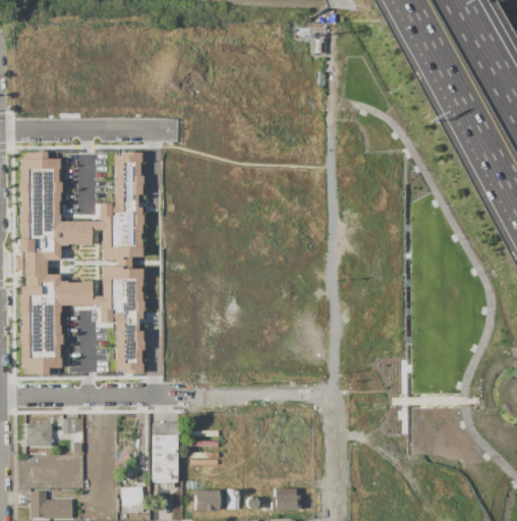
[(320,39),(327,39),(327,54),(319,54),(320,39)]
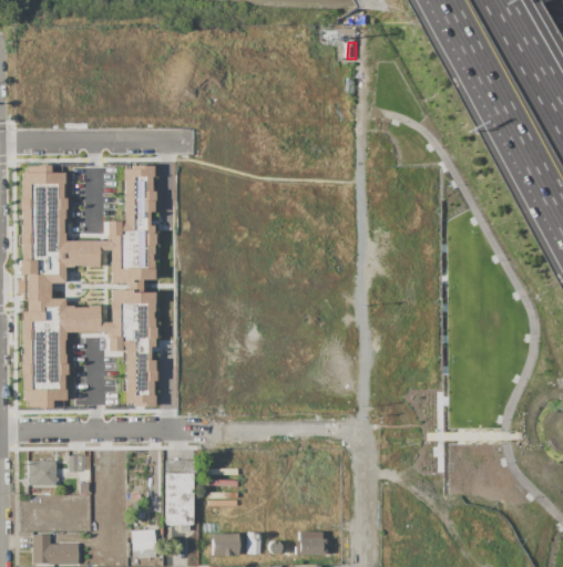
[(22,165),(51,164),(51,173),(68,172),(67,240),(106,240),(106,222),(123,222),(124,166),(154,165),(155,405),(124,405),(123,350),(108,351),(106,332),(67,334),(67,401),(53,401),(53,408),(22,409),(22,165)]
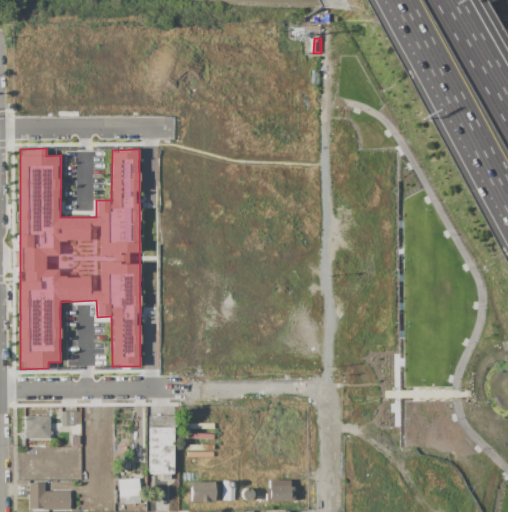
[(63,412),(84,412),(84,424),(80,424),(80,425),(76,425),(76,424),(72,424),(72,427),(63,427),(63,412)]
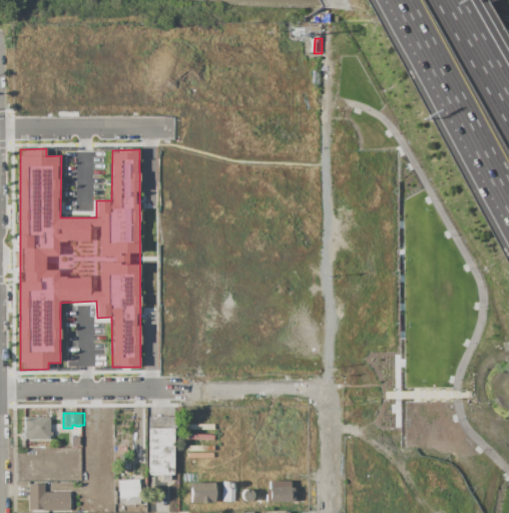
[(151,417),(178,416),(179,430),(175,430),(176,474),(173,474),(173,480),(165,481),(165,475),(151,475),(150,429),(151,429),(151,417)]
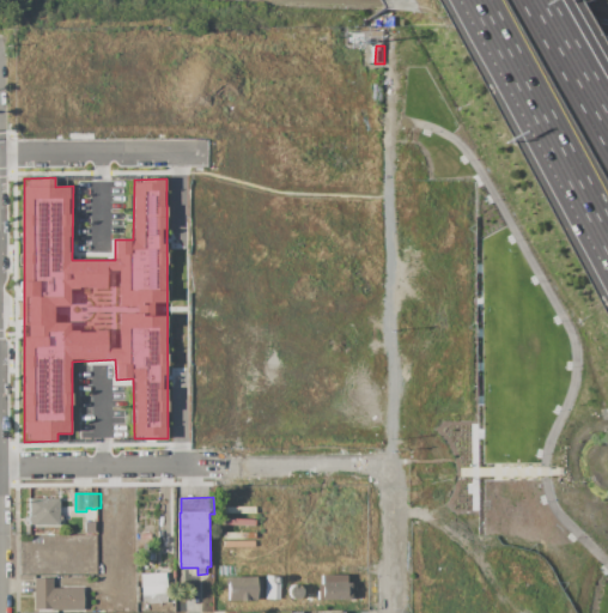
[(34,499),(62,499),(62,517),(66,517),(66,525),(62,525),(62,526),(34,526),(34,499)]
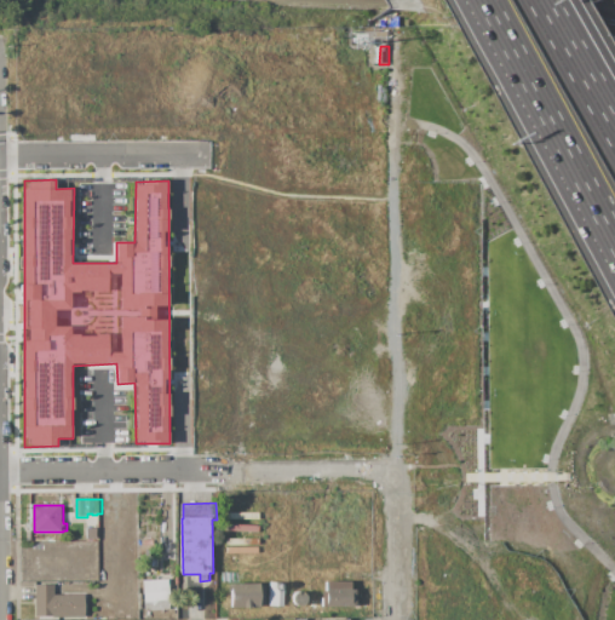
[(90,516),(97,516),(97,524),(101,524),(101,540),(90,540),(90,516)]
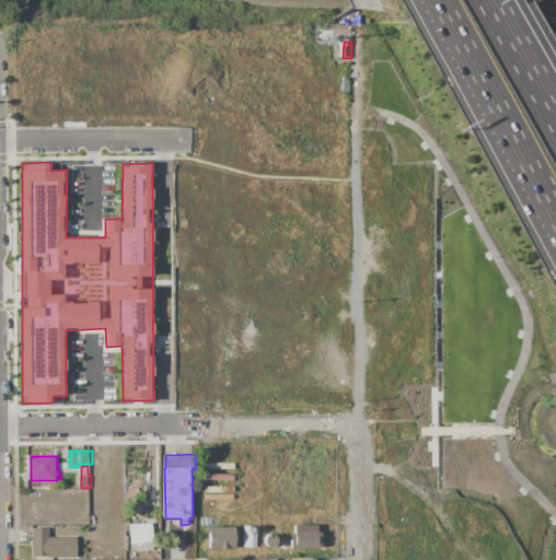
[(325,482),(331,480),(334,488),(328,489),(325,482)]
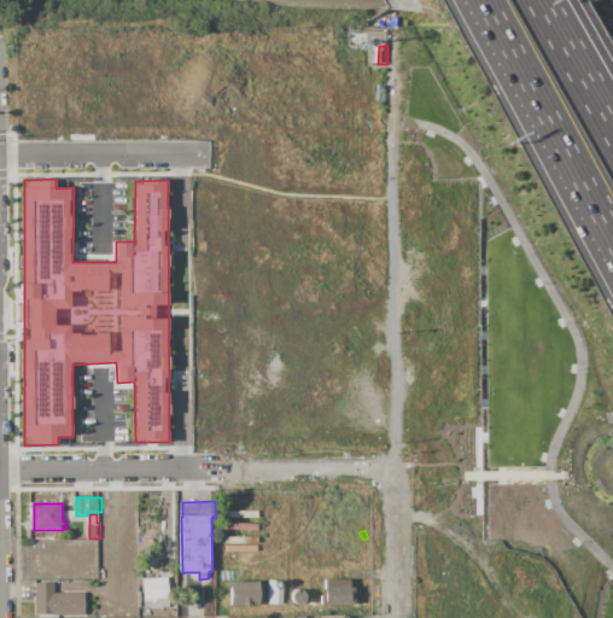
[(146,579),(171,577),(173,607),(147,608),(146,579)]
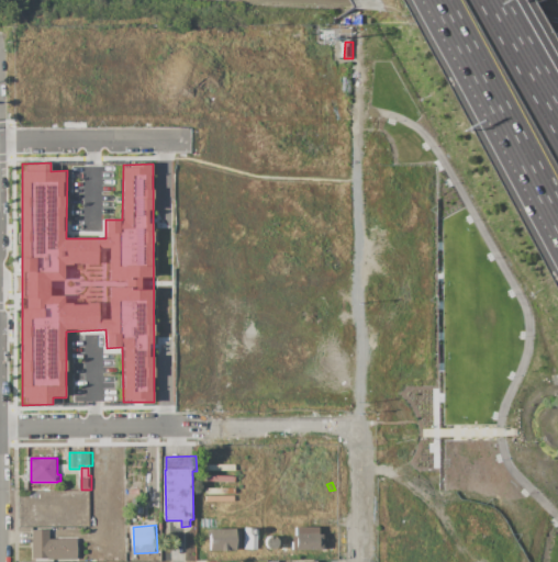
[(299,527),(321,528),(321,535),(325,535),(325,550),(321,550),(320,551),(317,551),(316,550),(315,550),(315,551),(299,550),(294,550),(294,536),(299,536),(299,527)]
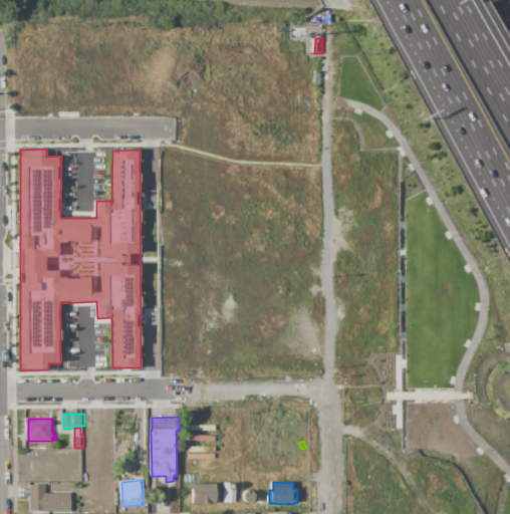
[(226,483),(239,484),(238,503),(226,503),(226,483)]
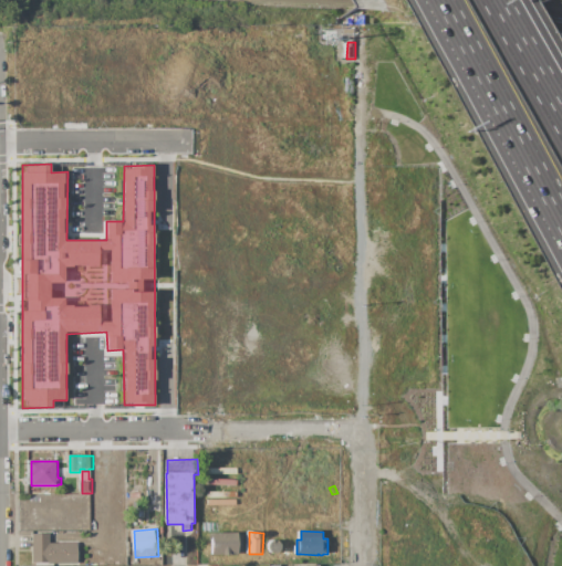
[(212,533),(240,533),(240,535),(245,535),(245,552),(240,552),(240,555),(214,556),(212,533)]
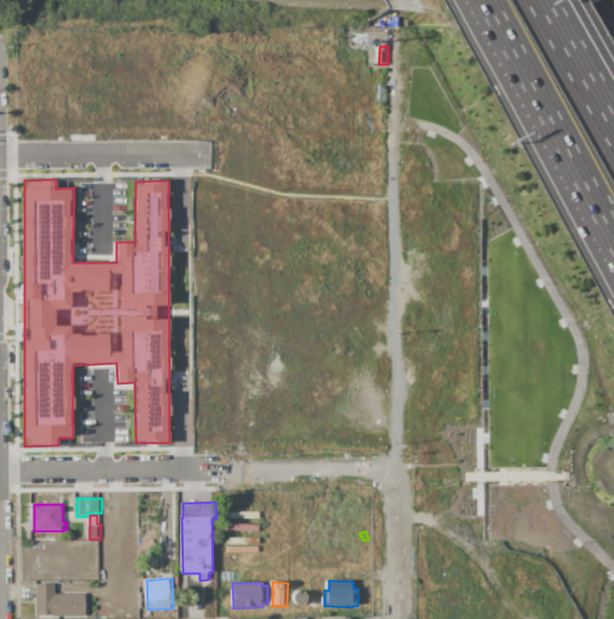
[(39,584),(58,584),(58,594),(88,594),(88,618),(51,618),(51,615),(39,615),(39,584)]
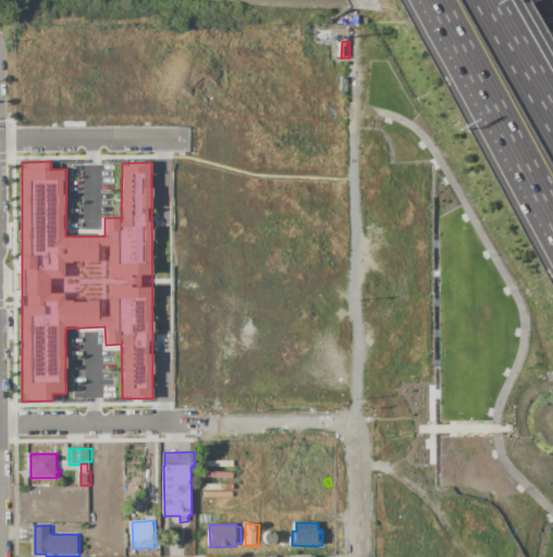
[(277,543),(278,541),(279,539),(278,536),(277,533),(274,532),(272,531),(270,532),(268,533),(266,535),(265,537),(266,540),(267,543),(269,544),(271,545),(274,544),(277,543)]
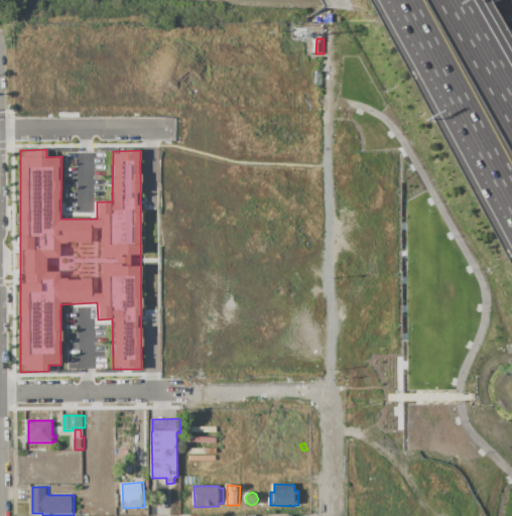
[(160,500),(173,500),(173,513),(159,513),(160,500)]
